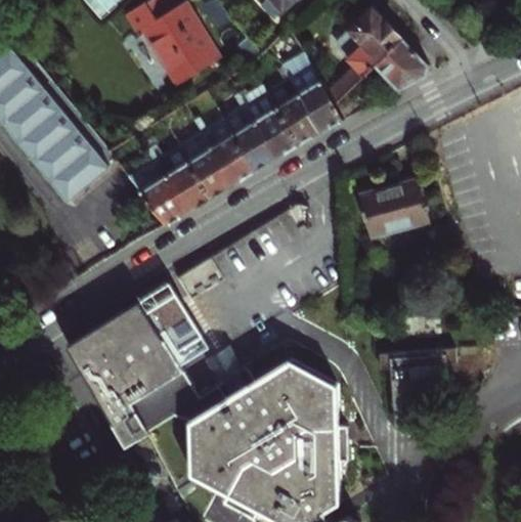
[(155,20),(168,13),(160,0),(147,0),(144,2),(155,20)]
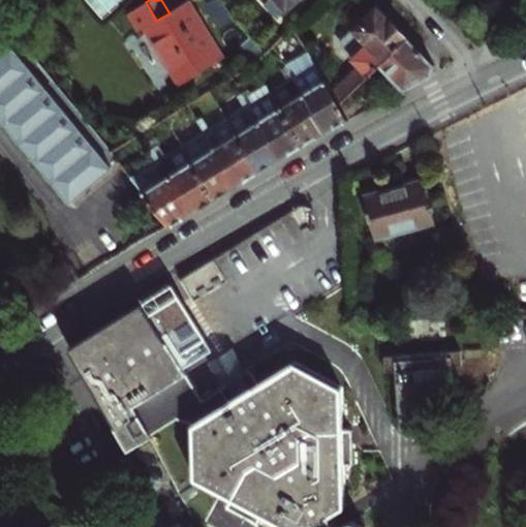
[(229,23),(211,0),(208,0),(202,6),(221,30),(229,23)]
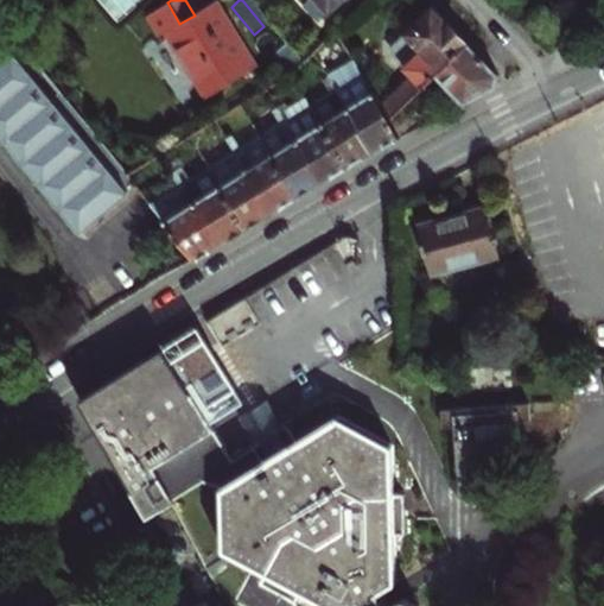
[(339,0),(293,0),(316,24),(339,0)]
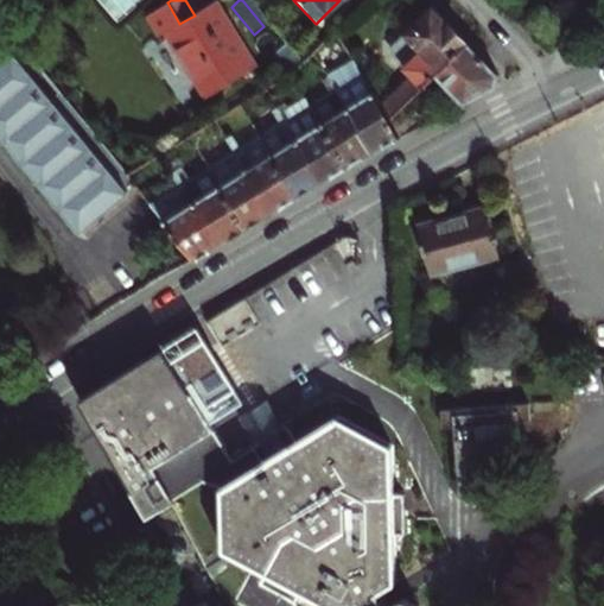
[(372,0),(380,10),(390,0),(372,0)]
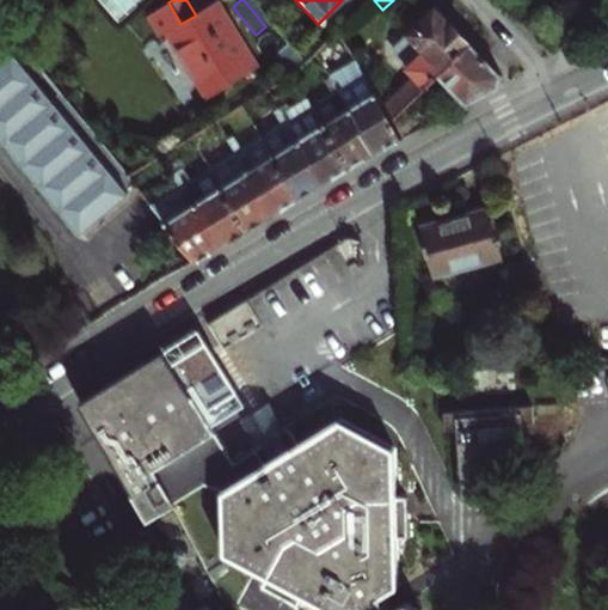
[(169,2),(143,17),(155,38),(164,34),(177,56),(154,69),(172,98),(194,86),(203,101),(255,71),(216,4),(196,16),(180,24),(169,2)]
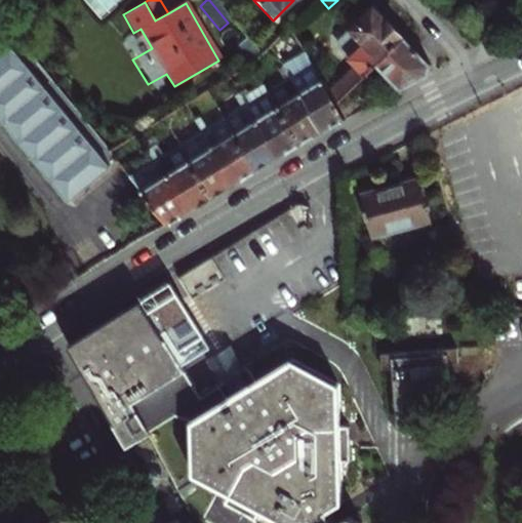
[(375,12),(371,8),(336,40),(337,49),(354,66),(327,92),(334,104),(402,39),(399,37),(400,36),(387,22),(386,23),(375,12)]
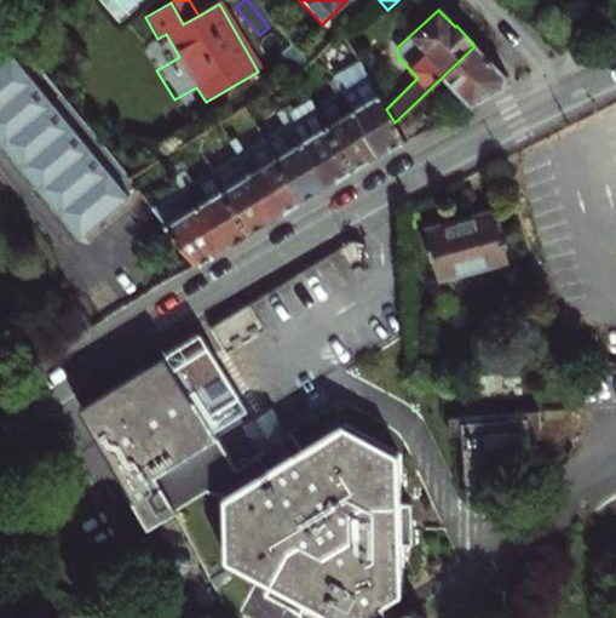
[(447,101),(459,114),(466,110),(504,91),(505,79),(475,46),(395,122),(404,141),(424,131),(419,127),(429,118),(447,101)]
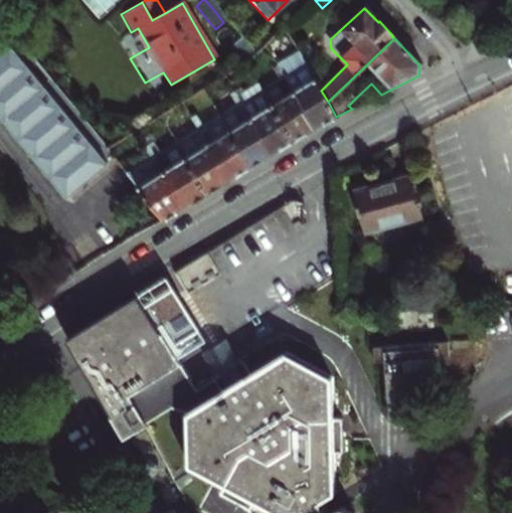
[(0,120),(60,195),(104,162),(22,63),(25,59),(14,44),(9,48),(6,45),(0,50),(0,120)]
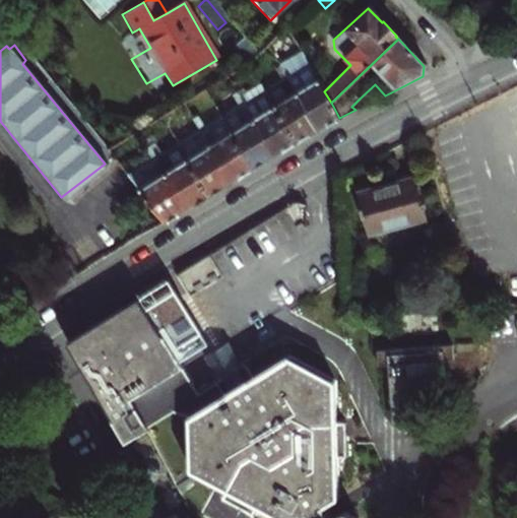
[(331,103),(324,91),(300,52),(277,65),(278,67),(296,95),(298,94),(308,111),(305,113),(316,131),(328,124),(339,118),(331,103)]
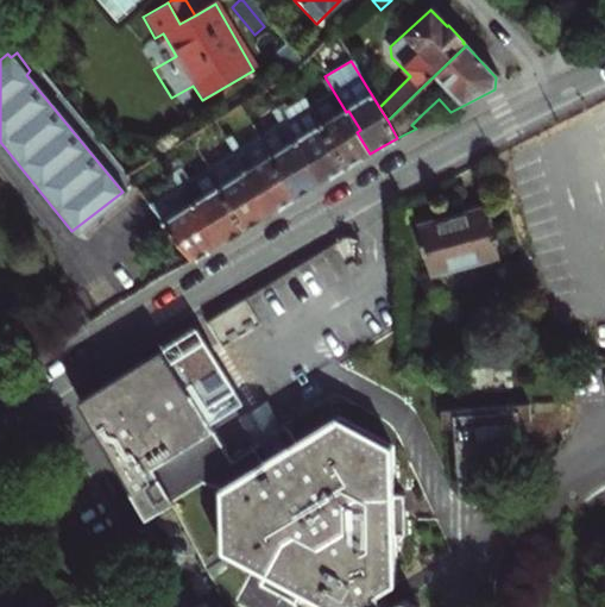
[(346,112),(326,79),(321,82),(328,95),(309,107),(346,167),(358,160),(370,154),(357,132),(360,130),(348,111),(346,112)]
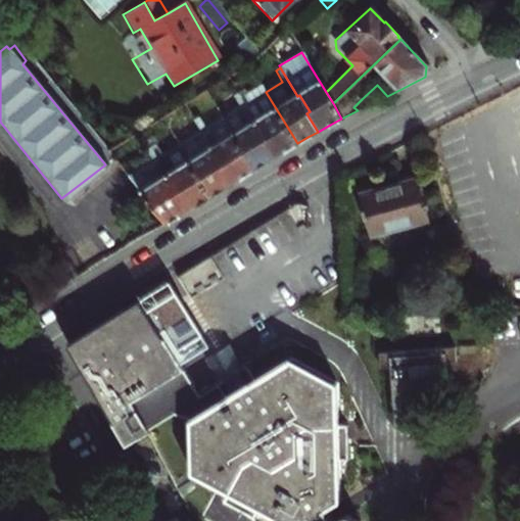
[(288,149),(297,143),(266,92),(247,103),(240,91),(236,94),(253,123),(255,122),(266,138),(263,140),(274,157),(288,149)]
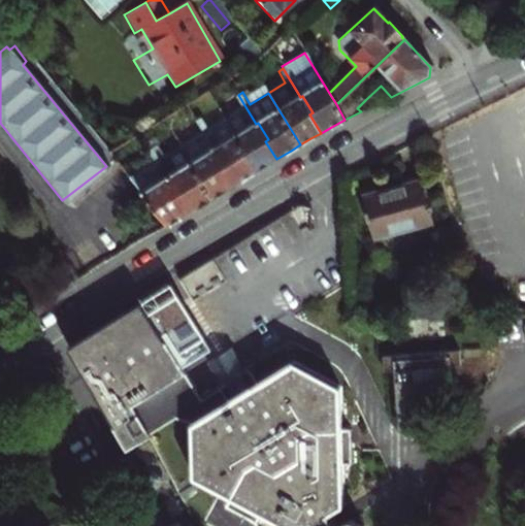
[(241,109),(224,121),(255,172),(267,164),(276,159),(265,141),(268,139),(258,123),(256,124),(238,95),(234,98),(241,109)]
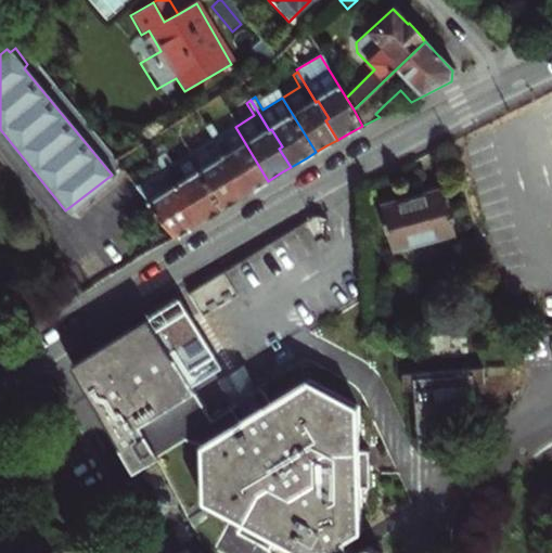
[(254,115),(246,103),(246,102),(227,113),(235,127),(254,115)]
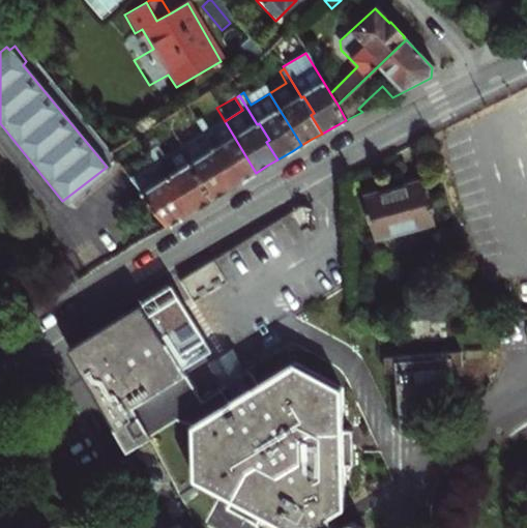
[(194,122),(212,152),(214,150),(225,168),(223,169),(233,187),(246,178),(256,173),(225,121),(206,132),(198,120),(194,122)]
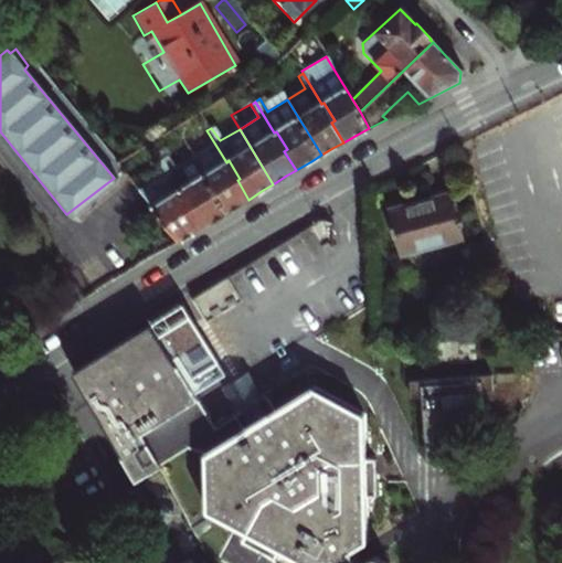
[(210,147),(192,157),(226,213),(239,205),(248,200),(237,180),(240,179),(229,160),(226,162),(207,130),(202,134),(210,147)]
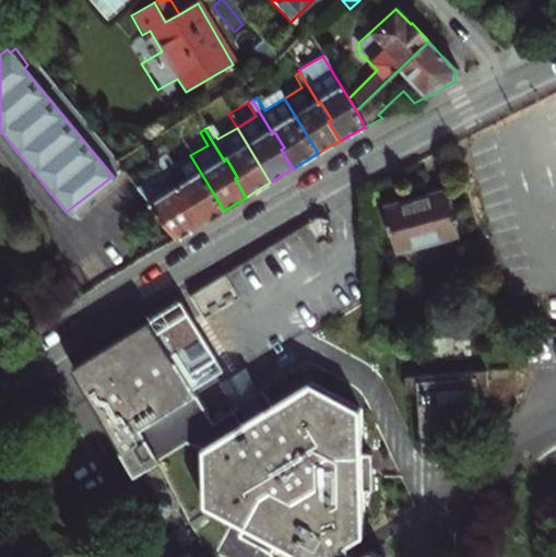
[(189,232),(199,226),(213,217),(224,211),(190,155),(172,167),(164,154),(158,157),(155,160),(163,173),(137,188),(177,239),(189,232)]
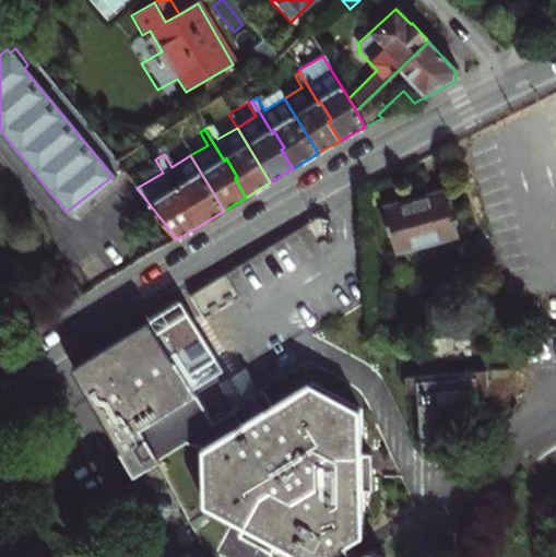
[(444,196),(380,214),(391,256),(454,238),(444,196)]
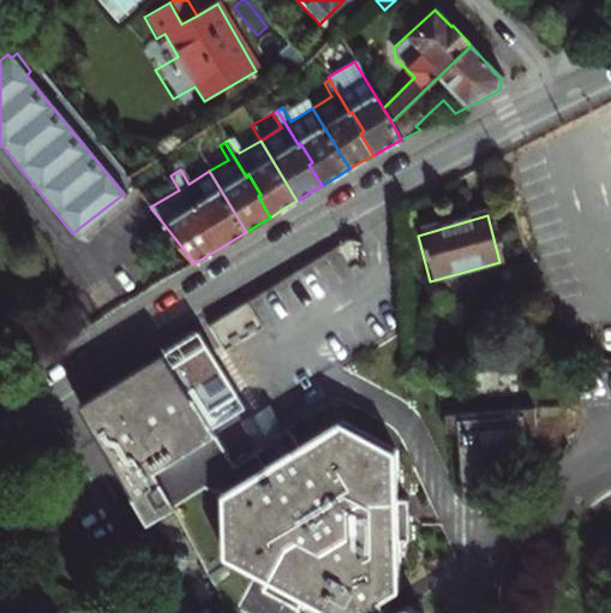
[(252,305),(187,344),(203,370),(267,332),(252,305)]
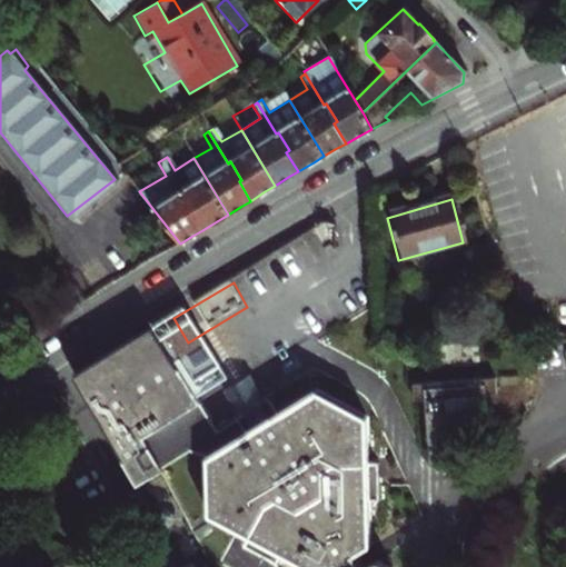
[(214,434),(149,328),(130,341),(96,362),(158,474),(166,468),(165,467),(189,454),(207,458),(245,436),(236,420),(214,434)]
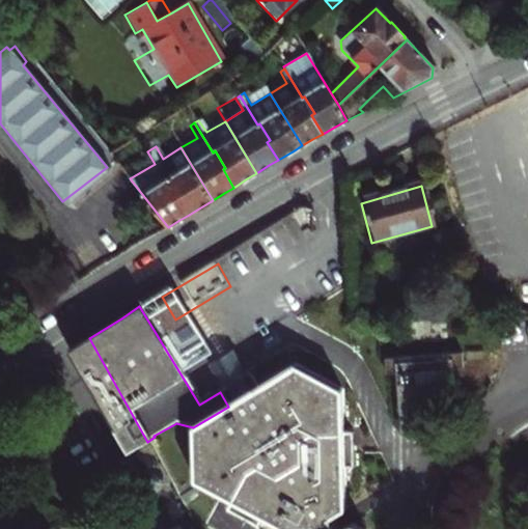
[(78,345),(67,353),(131,452),(147,442),(89,338),(78,345)]
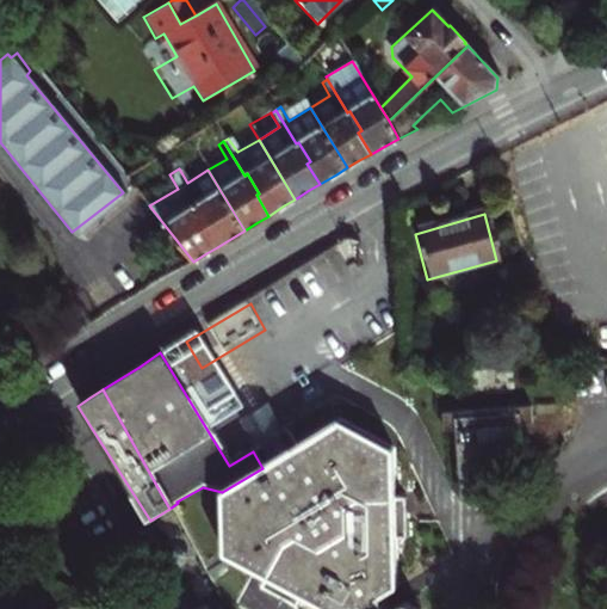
[(239,422),(255,450),(284,432),(268,405),(239,422)]
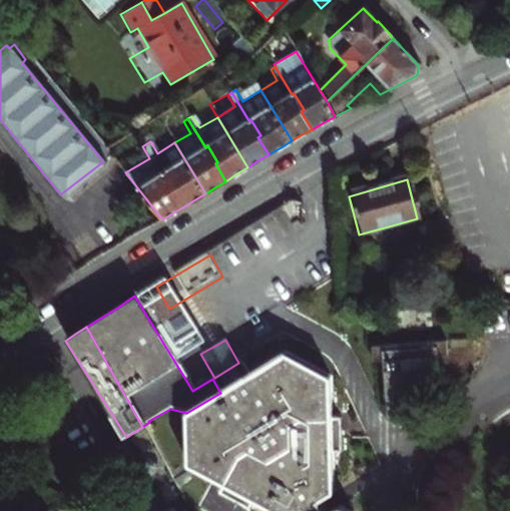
[(347,510),(340,507),(333,510),(323,510),(318,502),(332,494),(331,453),(340,452),(338,420),(329,419),(328,380),(283,354),(248,376),(240,362),(238,363),(214,378),(212,379),(220,393),(186,413),(186,465),(222,485),(218,493),(247,509),(252,501),(269,510),(347,510)]
